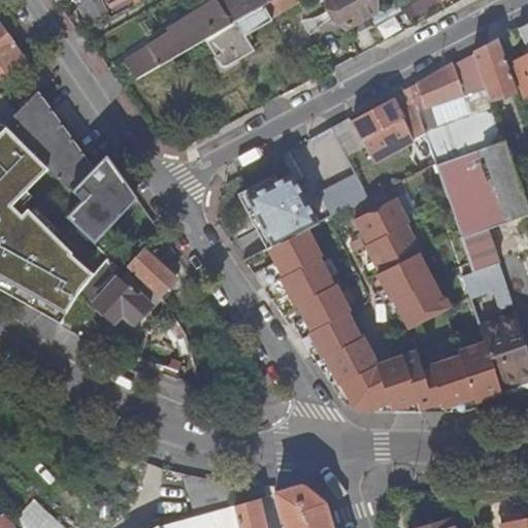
[(109,17),(99,0),(52,0),(58,7),(70,0),(79,0),(88,13),(81,18),(88,29),(109,17)]
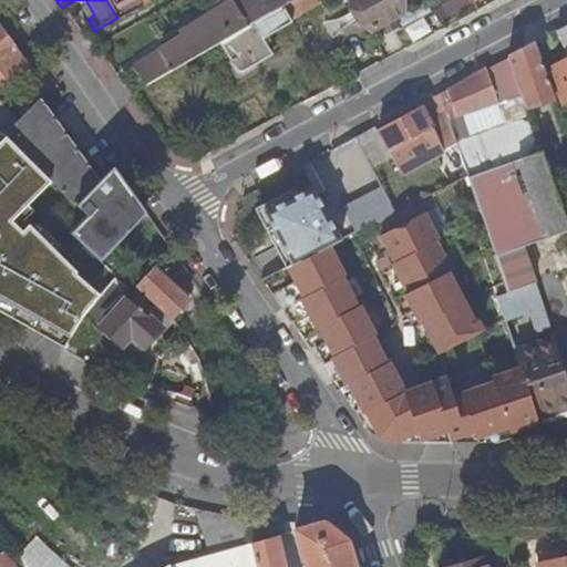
[(141,0),(146,8),(154,3),(152,0),(110,0),(116,10),(134,0),(141,0)]
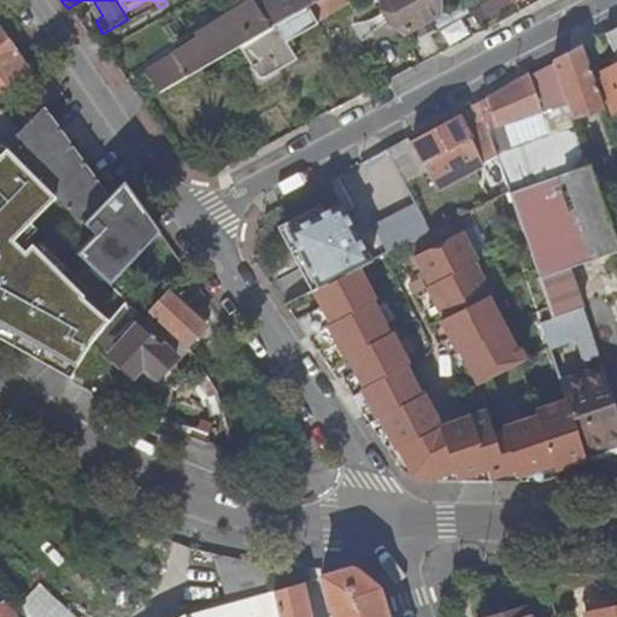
[(356,4),(352,0),(325,0),(307,11),(276,29),(241,50),(252,69),(250,71),(257,82),(263,84),(277,76),(275,72),(295,62),(289,52),(286,46),(292,42),(356,5),(356,4)]
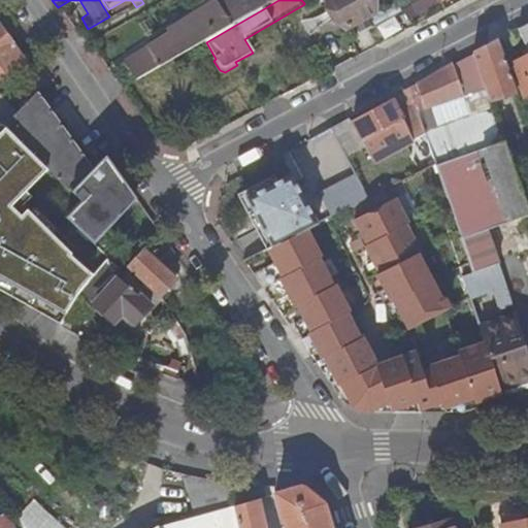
[(224,0),(223,1),(223,2),(236,25),(263,9),(278,0),(224,0)]
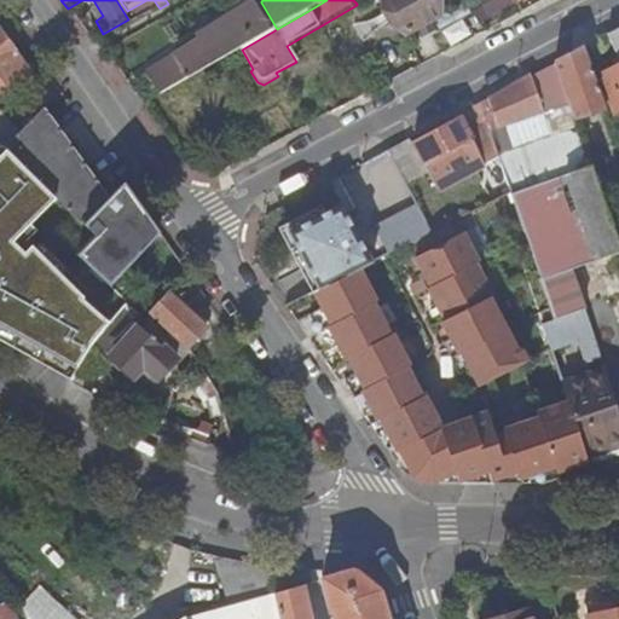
[(383,0),(406,38),(441,17),(433,4),(439,0),(383,0)]
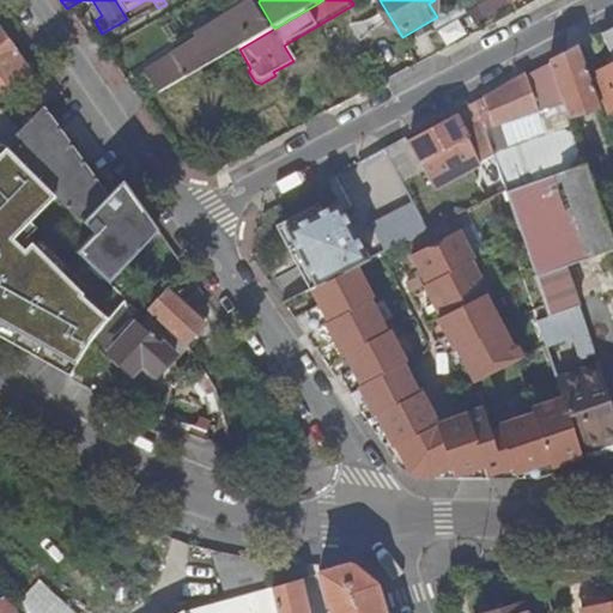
[(505,6),(502,0),(478,0),(465,7),(474,24),(505,6)]
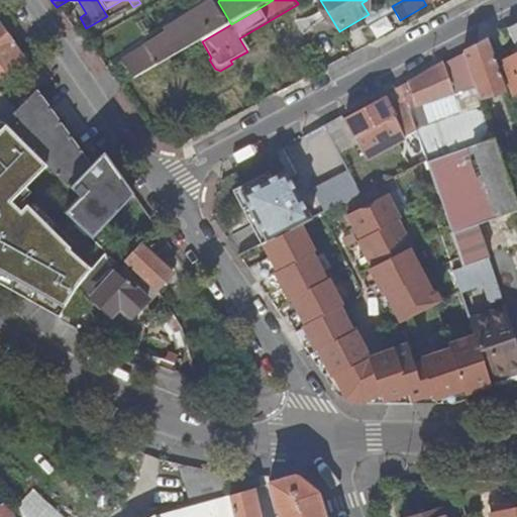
[(121,64),(131,82),(176,56),(174,52),(224,22),(214,4),(211,6),(163,33),(166,38),(121,64)]
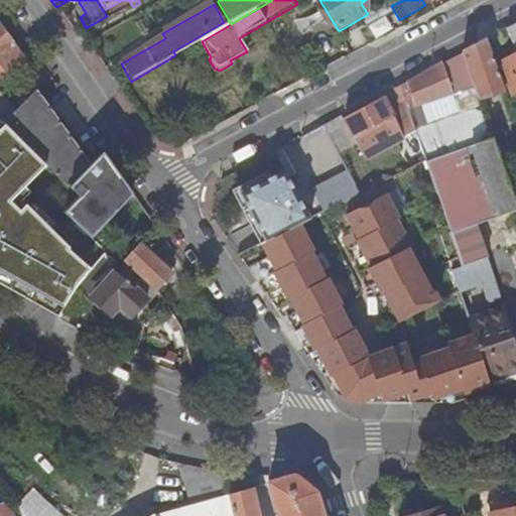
[(382,8),(375,12),(378,16),(385,13),(382,8)]
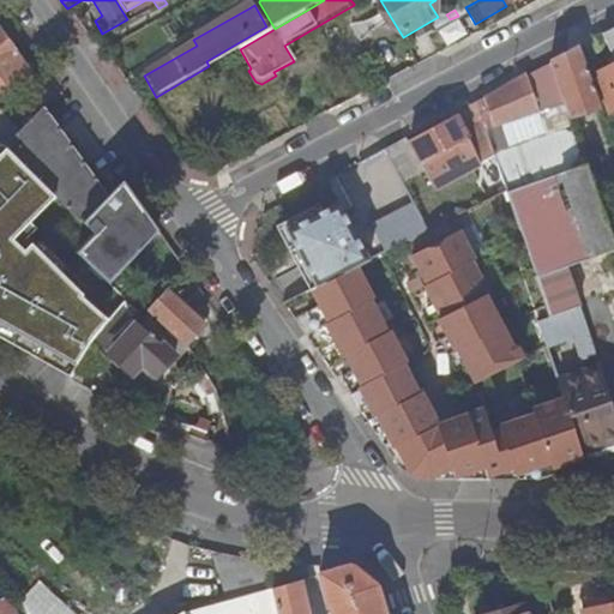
[(357,36),(387,25),(383,12),(353,23),(357,36)]
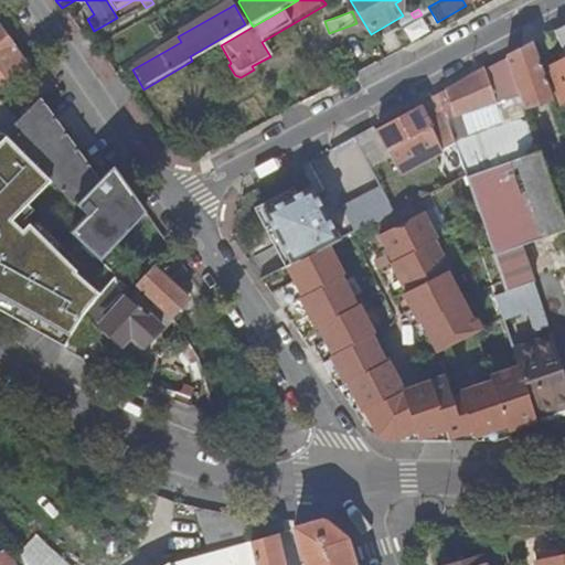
[(562,105),(564,103),(564,25),(556,31),(564,52),(564,53),(561,55),(563,61),(548,68),(562,105)]
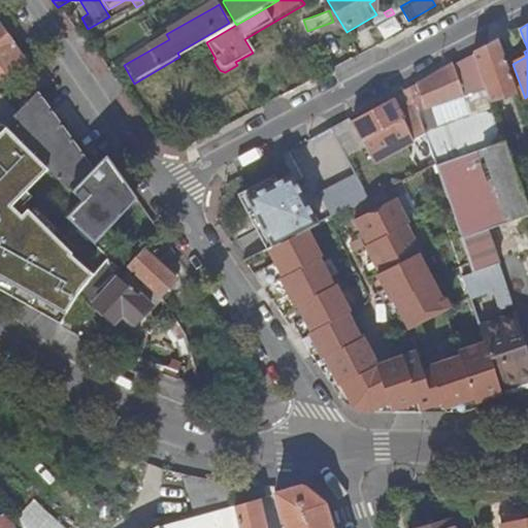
[(0,75),(5,71),(7,75),(27,60),(1,25),(0,25),(0,75)]
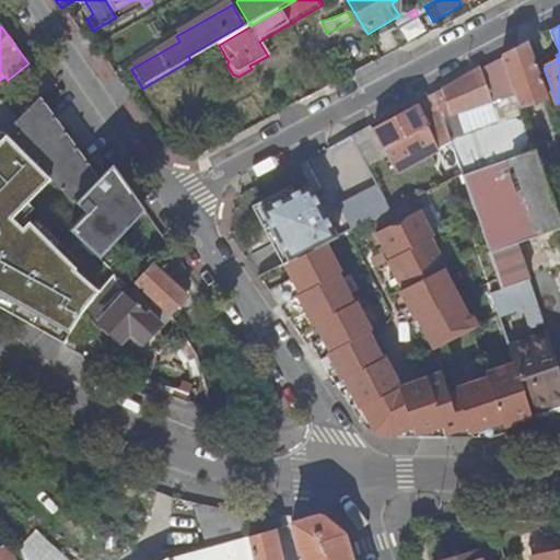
[(521,108),(549,98),(529,43),(503,56),(516,94),(521,108)]
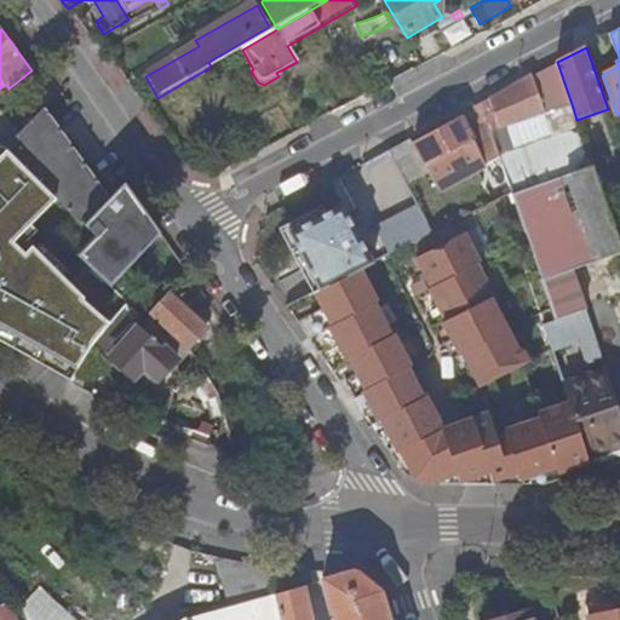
[(545,113),(572,104),(557,62),(533,75),(545,113)]
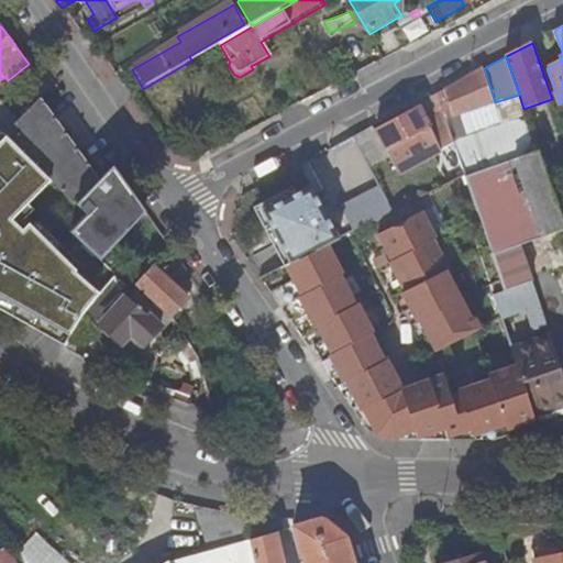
[(514,159),(495,102),(484,68),(437,92),(454,144),(465,176),(514,159)]
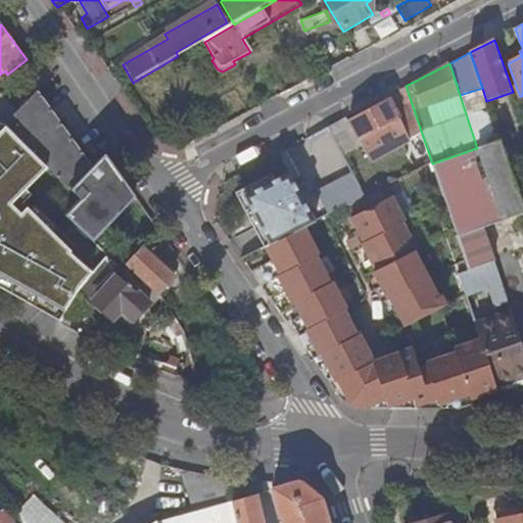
[(0,85),(0,120),(5,125),(34,95),(17,74),(0,85)]
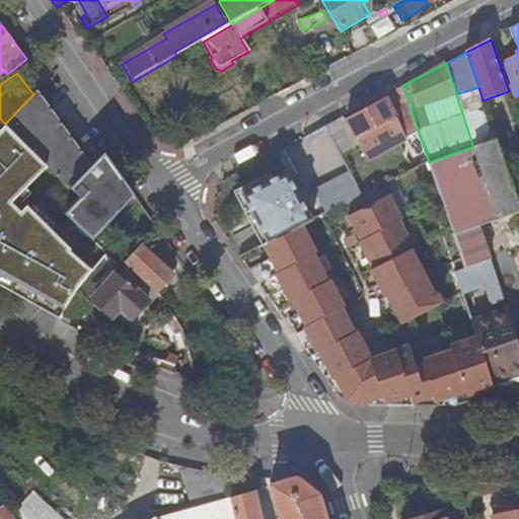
[(396,141),(398,145),(419,133),(402,85),(395,89),(402,109),(408,119),(399,123),(387,99),(348,122),(356,138),(360,137),(362,141),(388,127),(396,141)]
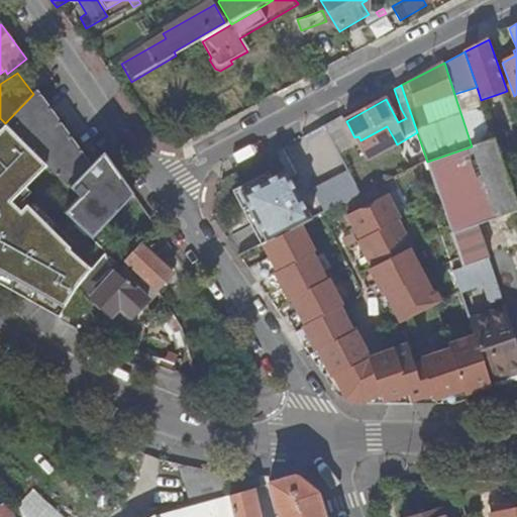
[(477,87),(454,94),(472,146),(427,162),(438,197),(462,269),(481,262),(475,244),(484,241),(478,225),(512,214),(516,211),(516,201),(500,154),(493,133),(481,100),(477,87)]
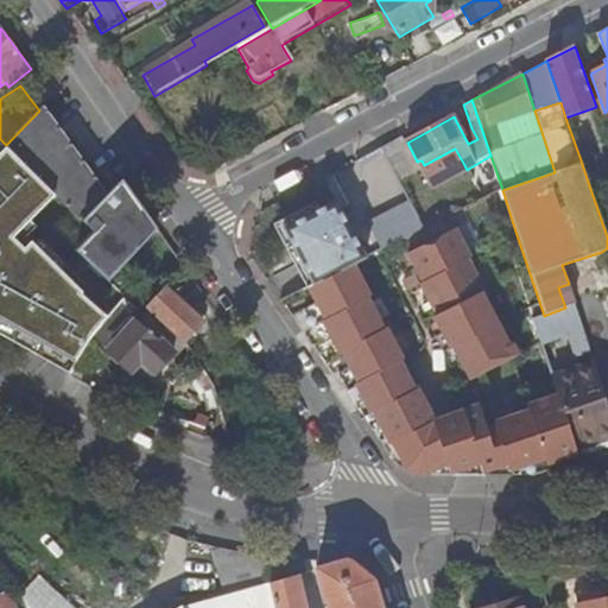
[(39,111),(6,145),(56,194),(82,221),(109,194),(45,105),(39,111)]
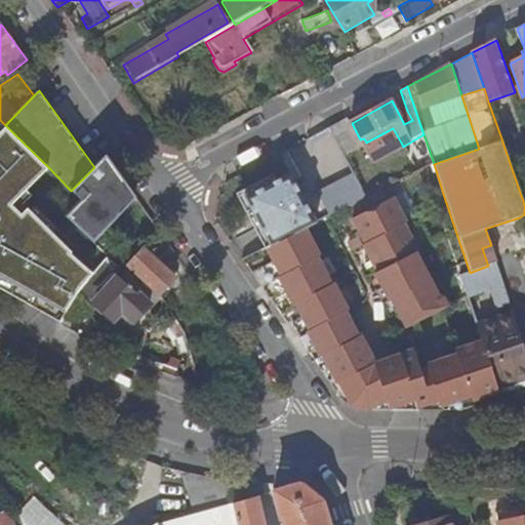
[(5,125),(0,120),(0,286),(61,321),(80,289),(92,276),(71,254),(73,252),(29,209),(24,214),(12,204),(48,167),(5,125)]
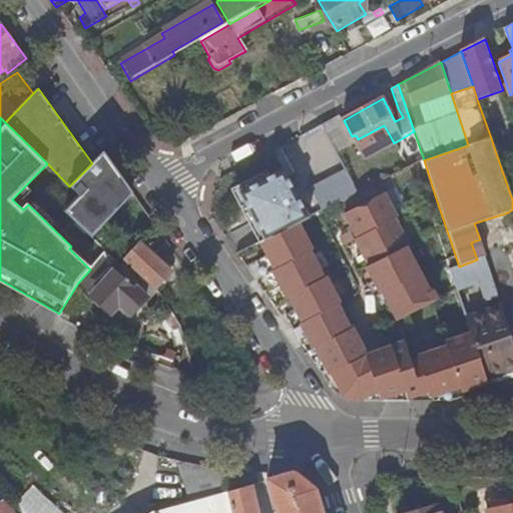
[(365,154),(392,139),(384,125),(358,139),(365,154)]
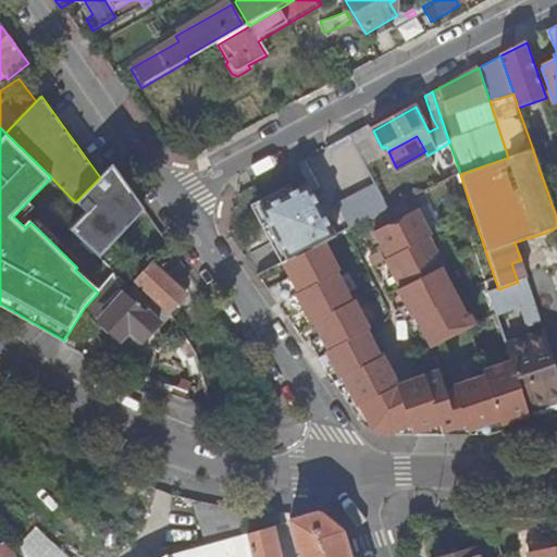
[(543,139),(531,144),(539,166),(551,162),(543,139)]
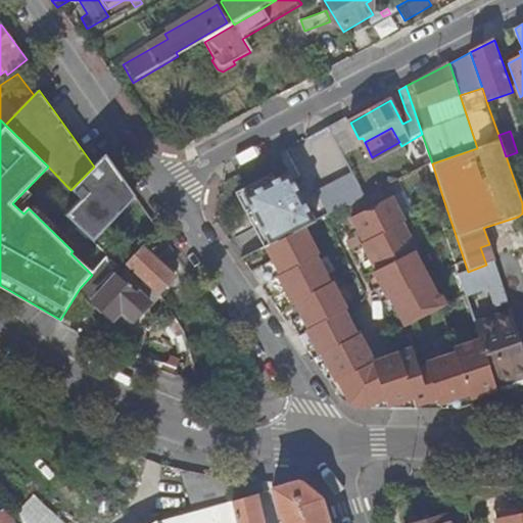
[(94,167),(70,190),(80,199),(65,216),(93,242),(136,197),(106,155),(94,167)]
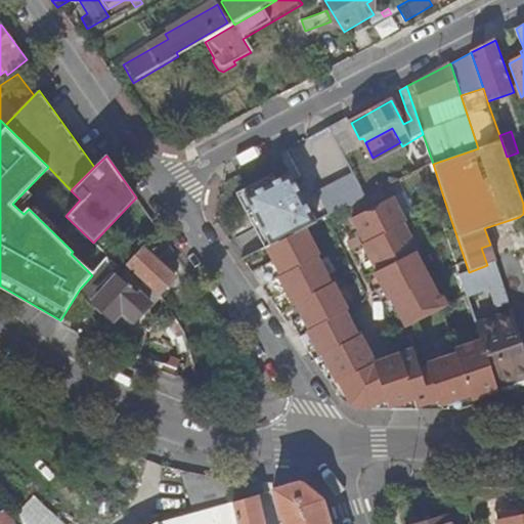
[(244,195),(258,222),(269,246),(305,228),(316,222),(301,193),(294,180),(290,171),(244,195)]
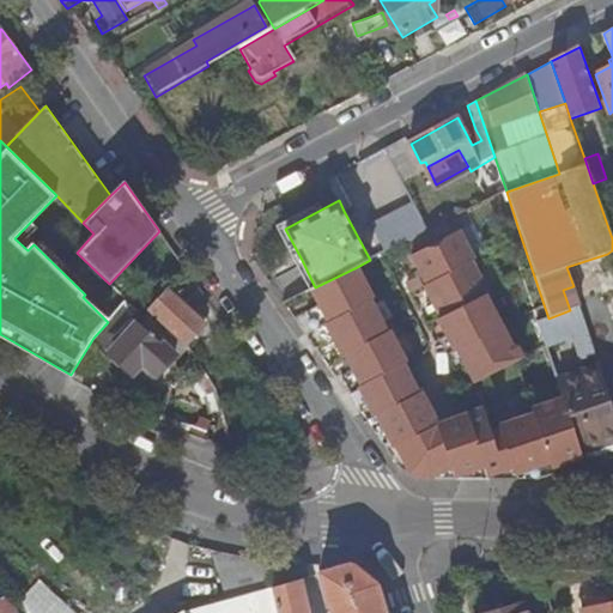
[(371,225),(386,253),(389,250),(429,231),(414,202),(371,225)]
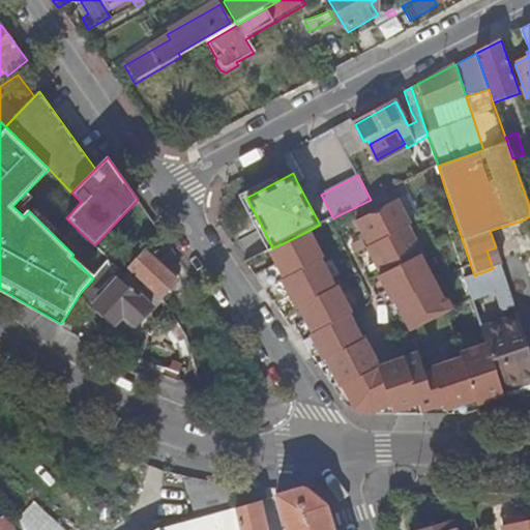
[(305,178),(297,182),(304,196),(313,192),(305,178)]
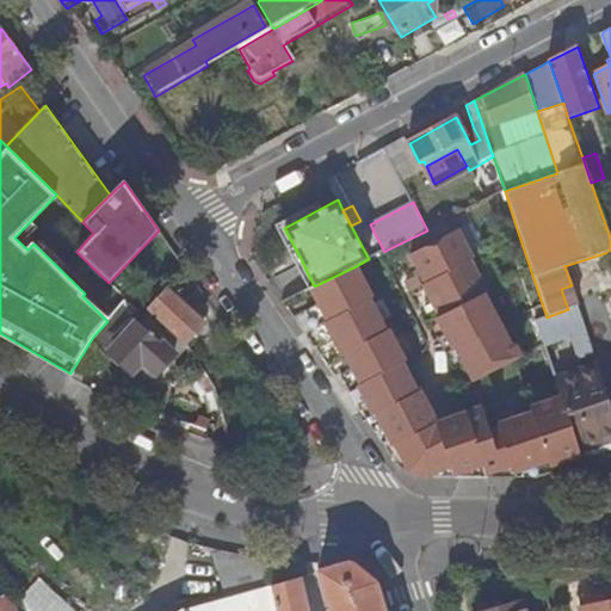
[(409,255),(421,278),(470,255),(458,232),(409,255)]
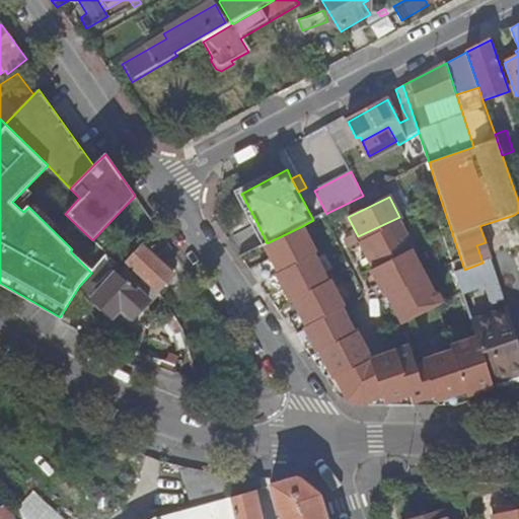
[(401,221),(399,217),(358,236),(361,242),(358,243),(372,270),(370,272),(383,299),(385,298),(400,326),(440,305),(437,298),(429,293),(429,287),(411,251),(413,249),(399,223),(401,221)]
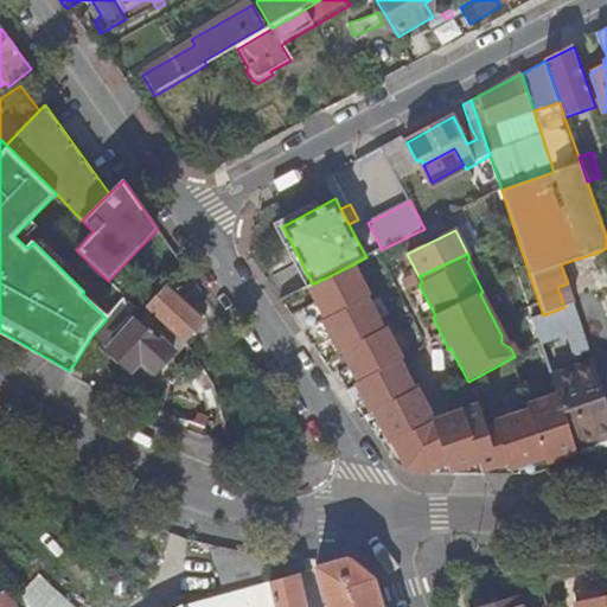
[(369,296),(353,264),(312,285),(311,286),(319,302),(305,310),(314,327),(320,325),(365,302),(369,300),(368,298),(369,296)]
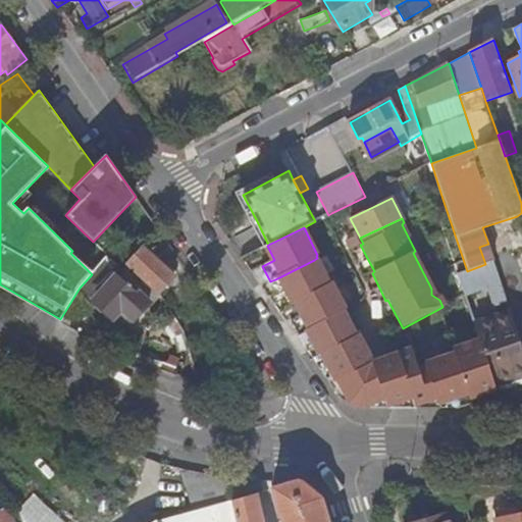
[(479,247),(485,264),(494,261),(488,244),(479,247)]
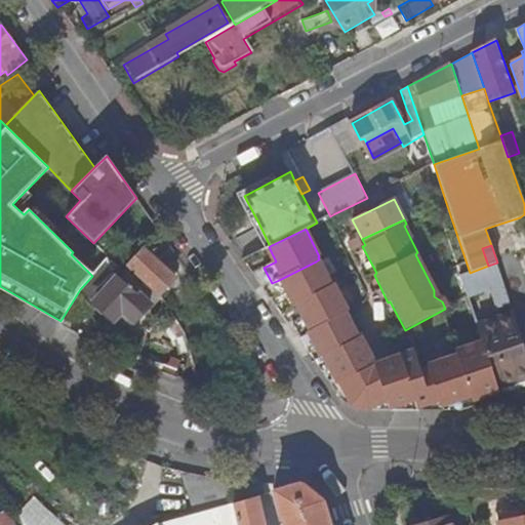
[(145,249),(129,266),(161,293),(178,273),(159,254),(155,258),(145,249)]
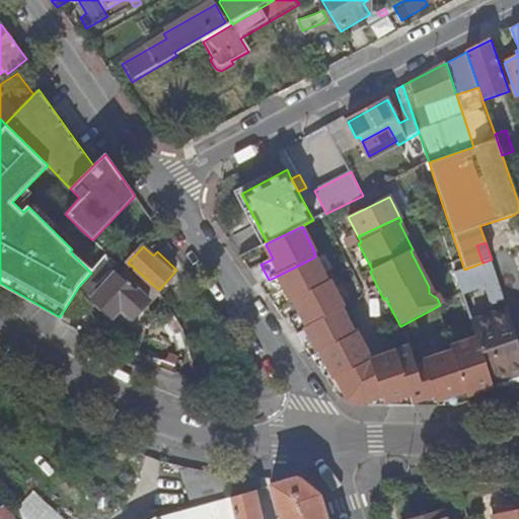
[(134,317),(159,290),(128,263),(122,269),(105,253),(91,273),(79,286),(114,315),(122,306),(134,317)]
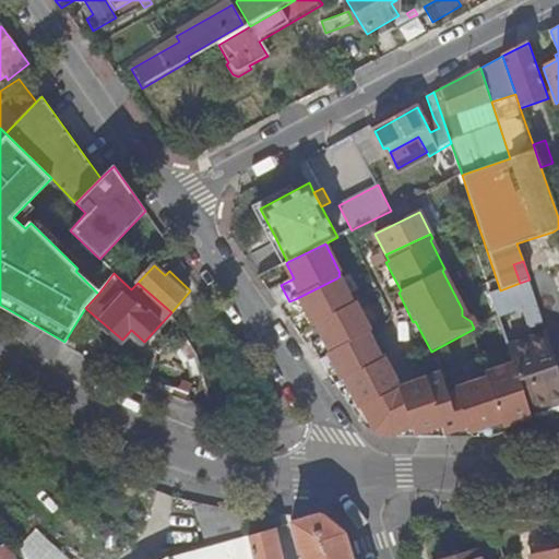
[(353,305),(340,276),(336,278),(295,299),(289,301),(296,314),(306,310),(313,325),(316,324),(323,340),(313,345),(329,373),(336,370),(343,382),(344,381),(359,409),(363,409),(375,432),(384,438),(416,438),(396,391),(382,360),(380,360),(367,333),(369,332),(354,304),(353,305)]
